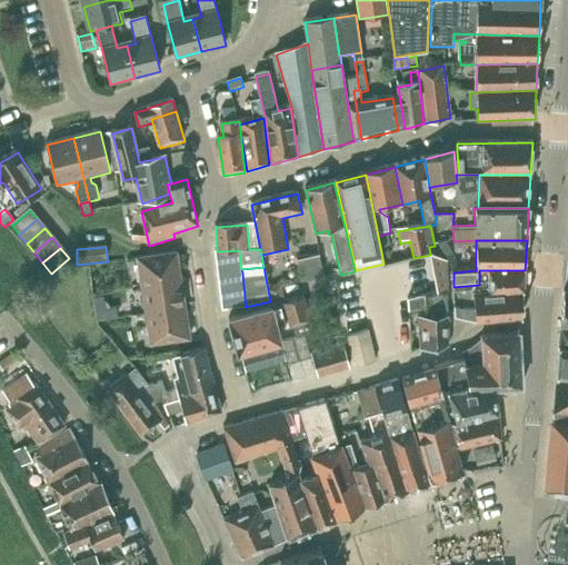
[(216,253),(217,264),(240,261),(239,250),(217,251),(216,253)]
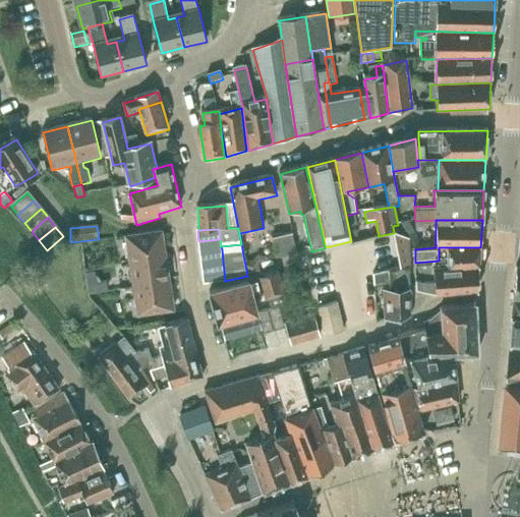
[(130,265),(166,260),(162,233),(126,238),(130,265)]
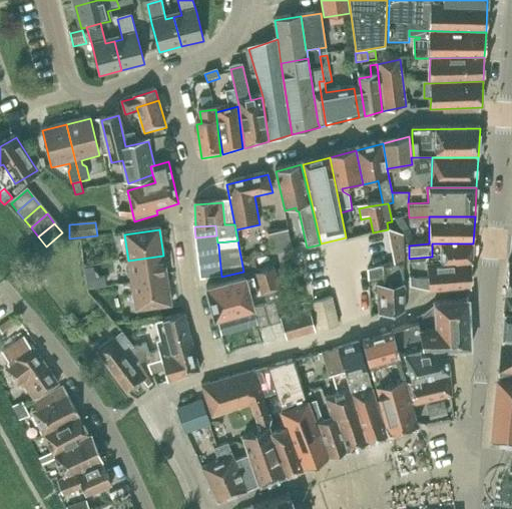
[(269,235),(273,257),(294,251),(289,231),(269,235)]
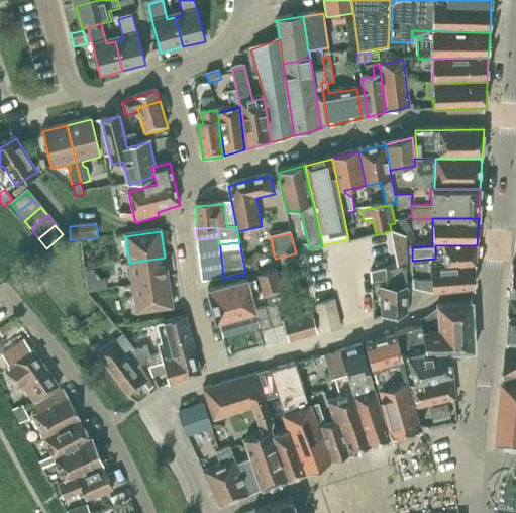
[(397,267),(387,270),(378,272),(371,273),(372,285),(387,282),(387,289),(381,289),(383,318),(408,315),(408,268),(407,237),(391,233),(397,267)]
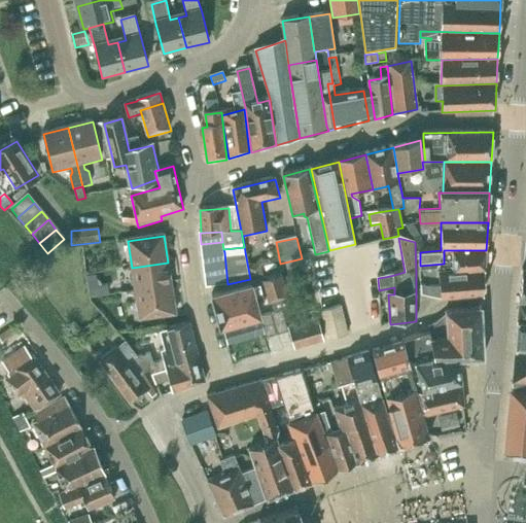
[(201,244),(203,255),(224,252),(223,249),(222,242),(201,244)]
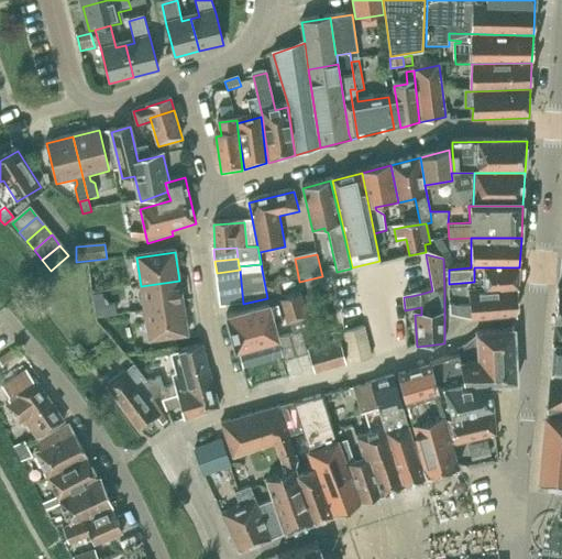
[(449,284),(450,292),(470,292),(518,287),(519,267),(474,267),(474,282),(449,284)]
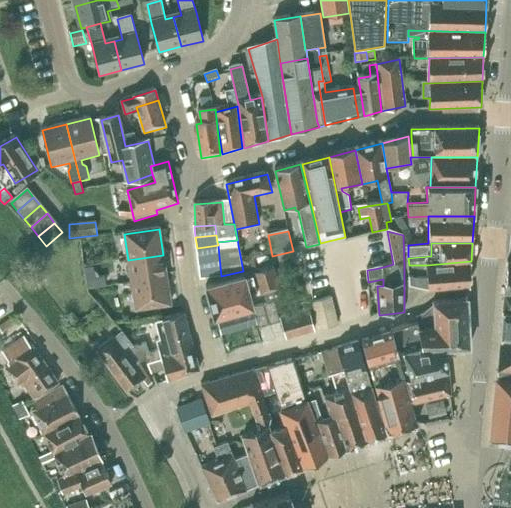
[(197,248),(198,258),(219,256),(218,245),(197,248)]
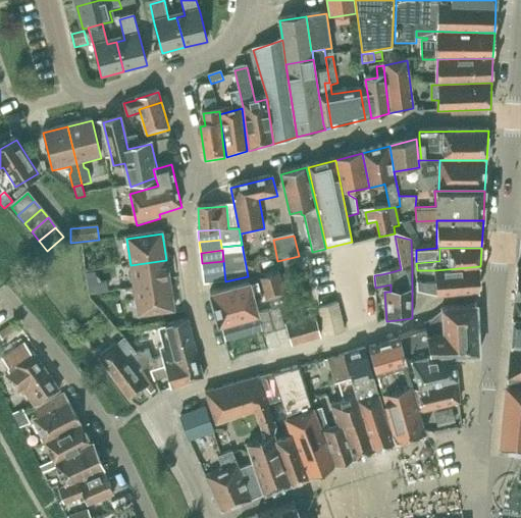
[(166,260),(131,265),(135,292),(170,286),(166,260)]
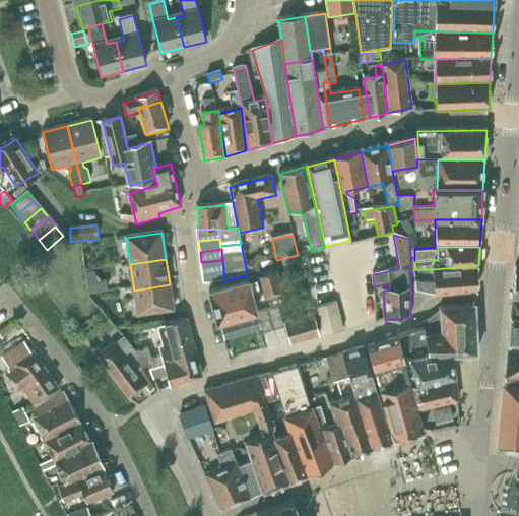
[(201,262),(202,273),(223,270),(222,260),(201,262)]
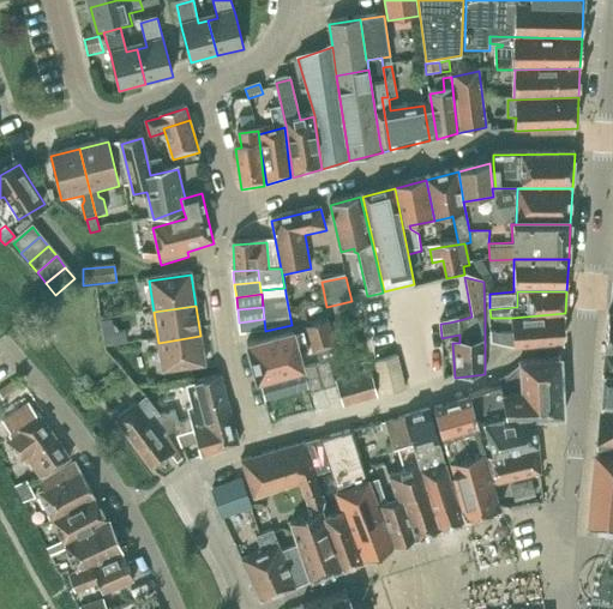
[(492,335),(493,344),(515,349),(564,344),(565,313),(512,318),(514,337),(505,338),(492,335)]
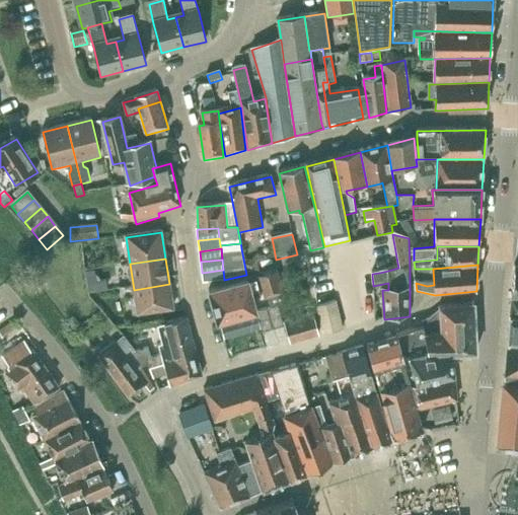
[(202,273),(204,283),(224,280),(223,270),(202,273)]
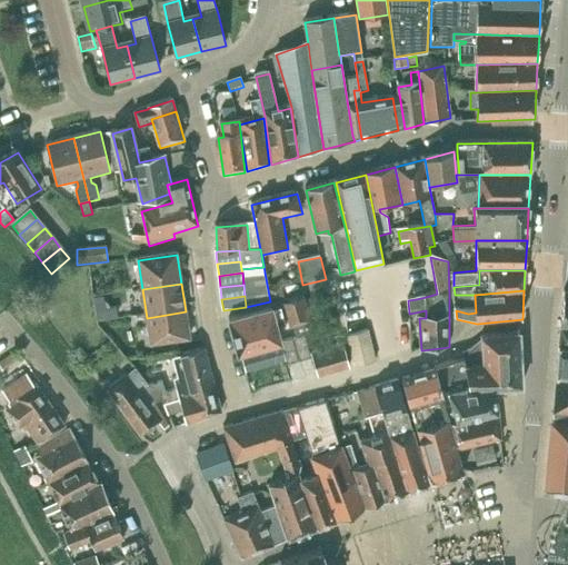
[(298,337),(317,333),(312,320),(311,320),(305,298),(285,304),(291,327),(295,327),(298,337)]
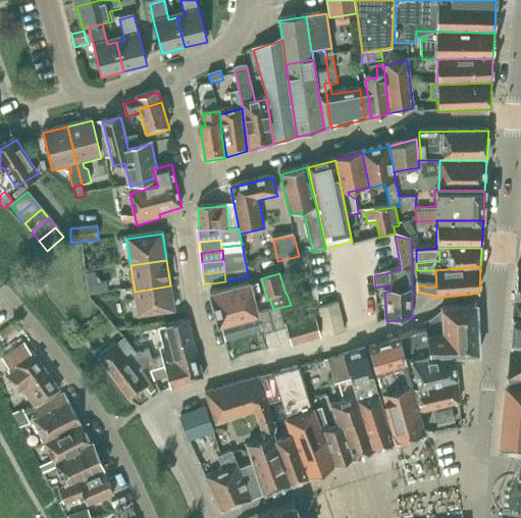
[(97,274),(87,275),(88,286),(98,283),(97,274)]
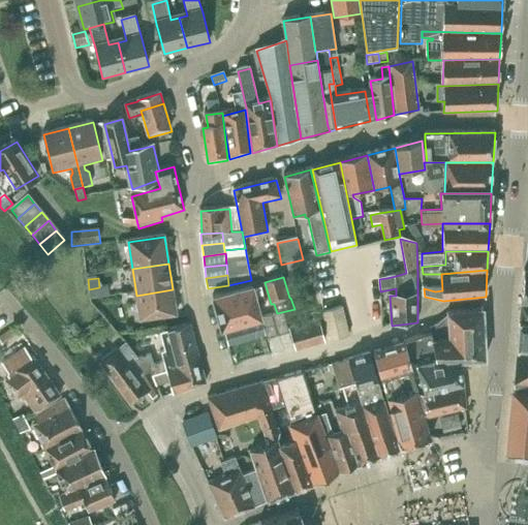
[(64,300),(79,298),(75,283),(61,285),(64,300)]
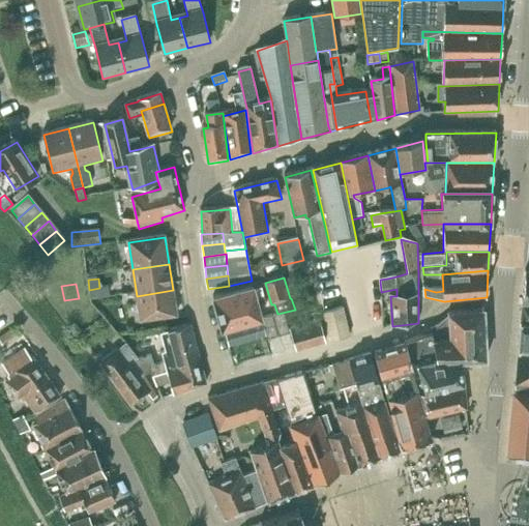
[(213,298),(223,330),(262,319),(254,287),(213,298)]
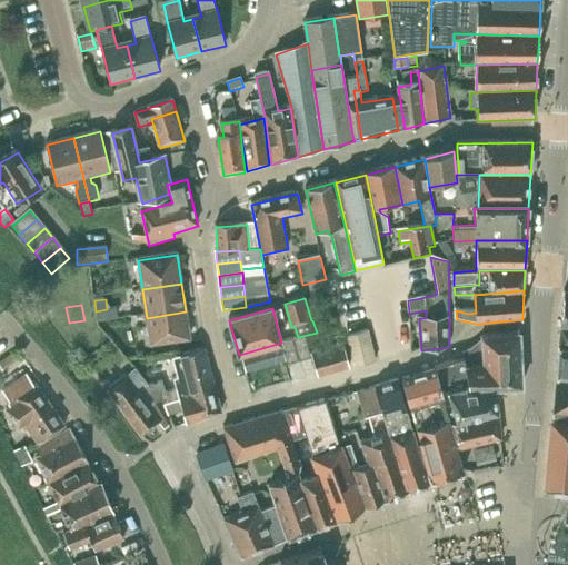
[(147,318),(151,347),(190,340),(186,311),(147,318)]
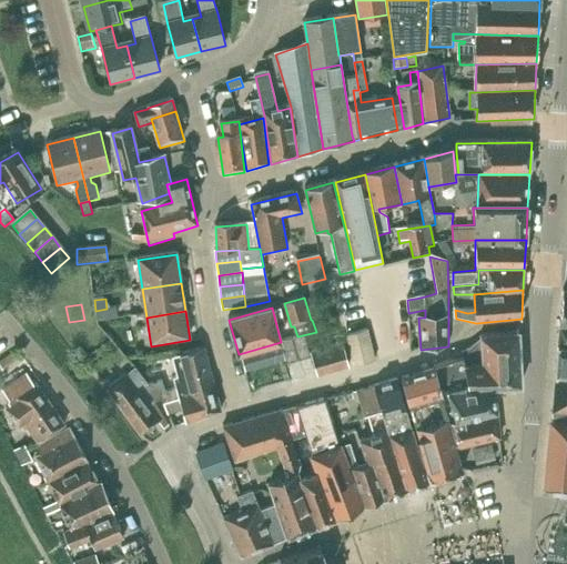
[(367,332),(347,336),(355,366),(374,362),(367,332)]
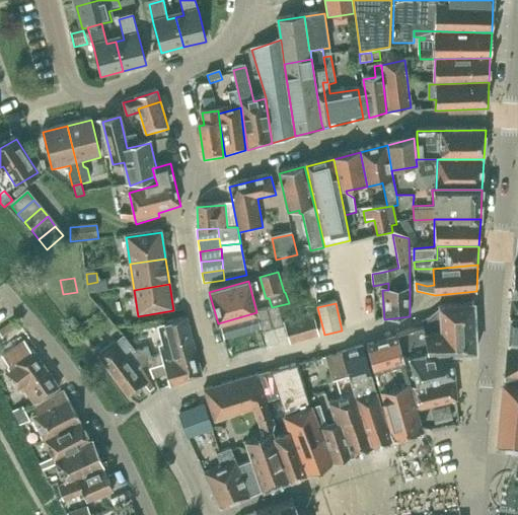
[(474,304),(440,308),(441,334),(425,335),(424,327),(396,336),(397,339),(403,359),(410,358),(428,353),(429,356),(442,356),(452,355),(476,353),(474,304)]
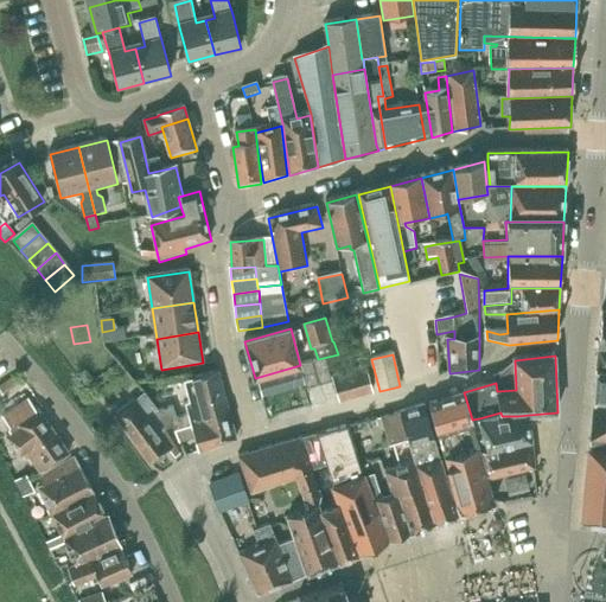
[(325,358),(313,362),(320,386),(332,383),(325,358)]
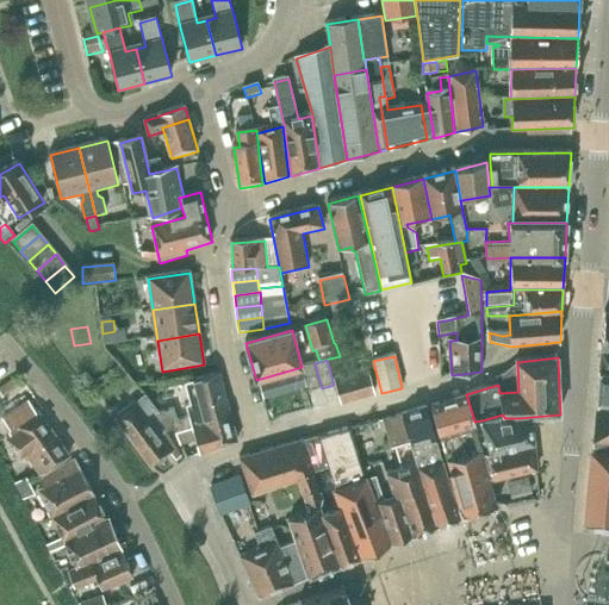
[(321,388),(314,363),(302,367),(309,392),(321,388)]
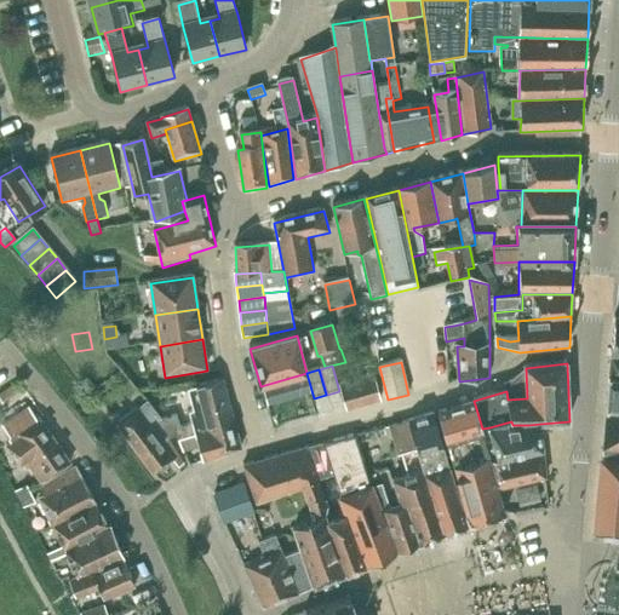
[(339,388),(347,412),(382,402),(373,377),(339,388)]
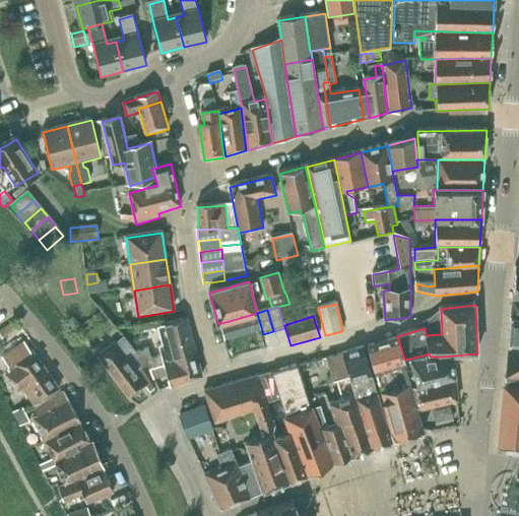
[(221,326),(225,338),(226,342),(260,332),(256,317),(221,326)]
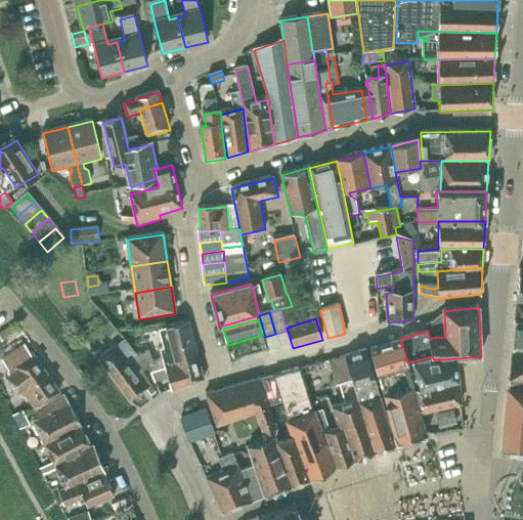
[(522,320),(515,320),(513,346),(522,347),(522,320)]
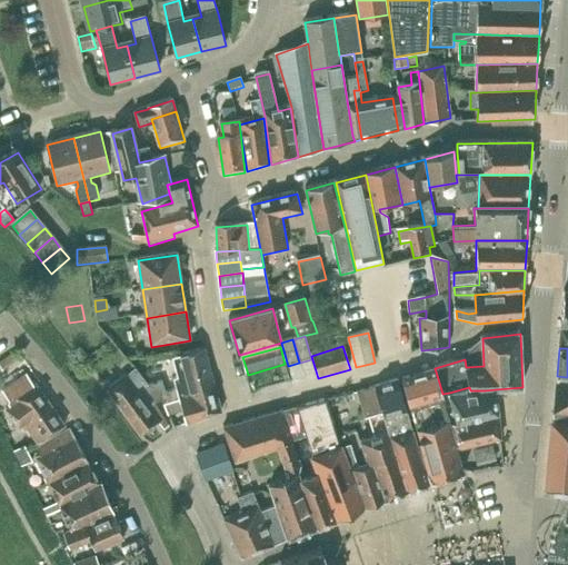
[(181,357),(186,376),(175,380),(179,396),(163,400),(166,406),(216,392),(205,350),(181,357)]
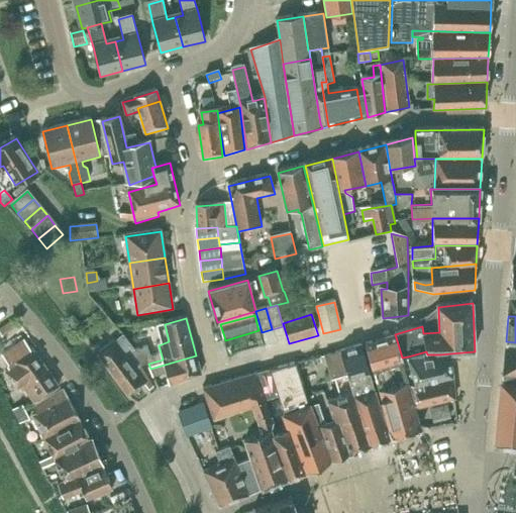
[(0,333),(3,338),(16,329),(12,322),(0,329),(0,333)]
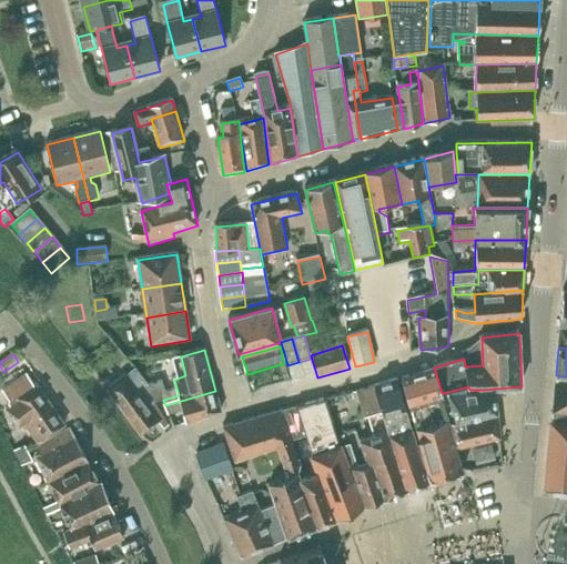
[(105,391),(123,411),(142,436),(160,423),(164,430),(170,425),(154,403),(163,400),(168,399),(162,383),(150,388),(135,369),(124,378),(105,391)]
